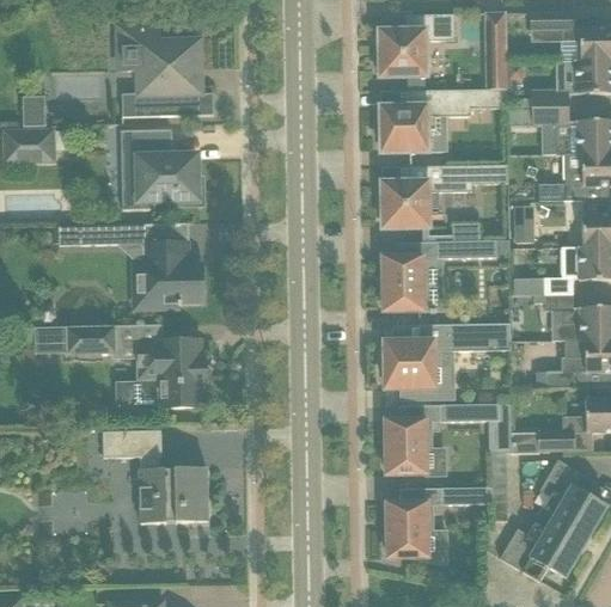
[(561,29),(562,59),(580,59),(580,60),(610,59),(610,26),(575,26),(575,11),(531,11),(531,29),(561,29)]
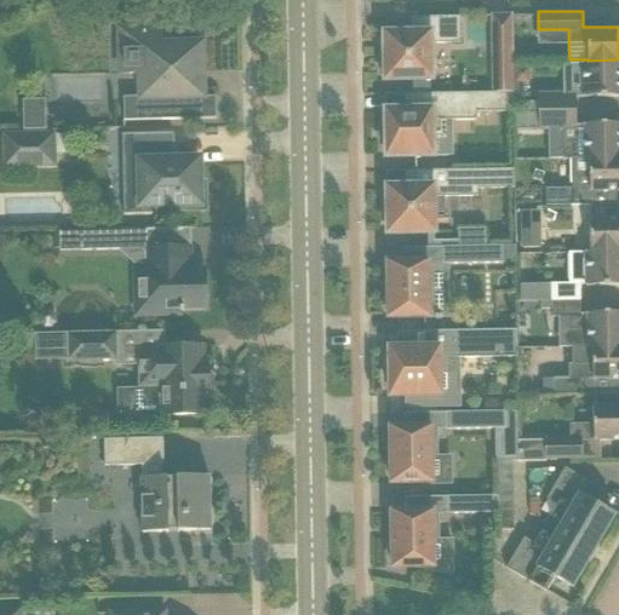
[(511,12),(492,12),(493,90),(513,90),(511,12)]
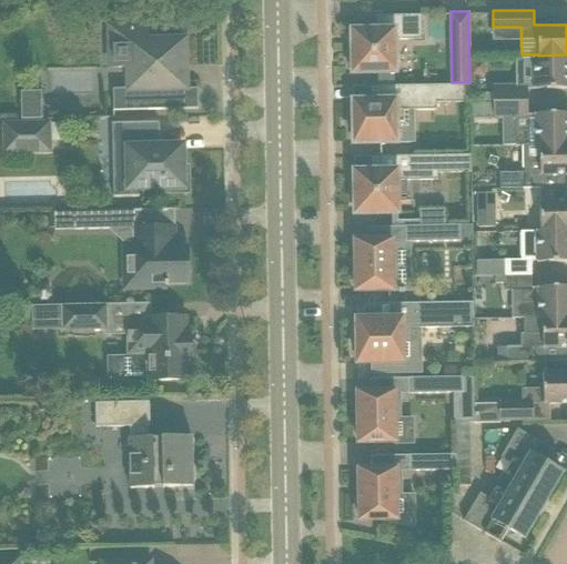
[(376,12),(377,27),(352,27),(353,70),(395,69),(395,37),(422,37),(422,12),(376,12)]
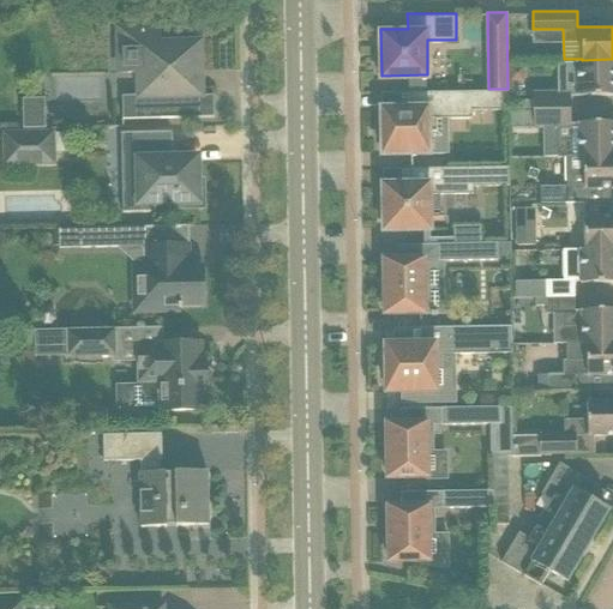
[(186,94),(202,92),(200,40),(161,41),(161,24),(115,25),(118,71),(136,70),(137,95),(124,95),(125,116),(186,114),(186,94)]
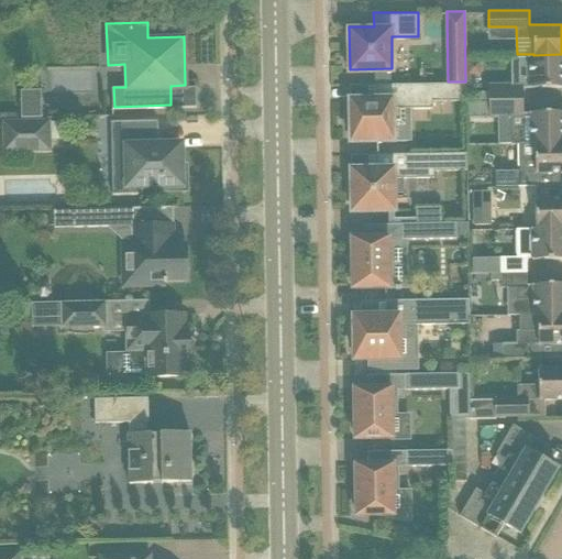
[(489,83),(489,98),(524,98),(524,86),(561,85),(561,54),(533,55),(533,54),(517,54),(511,55),(511,83),(489,83)]
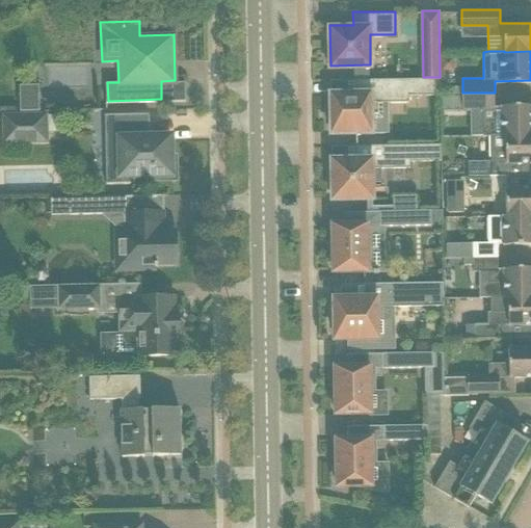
[(454,56),(443,56),(443,67),(454,67),(454,56)]
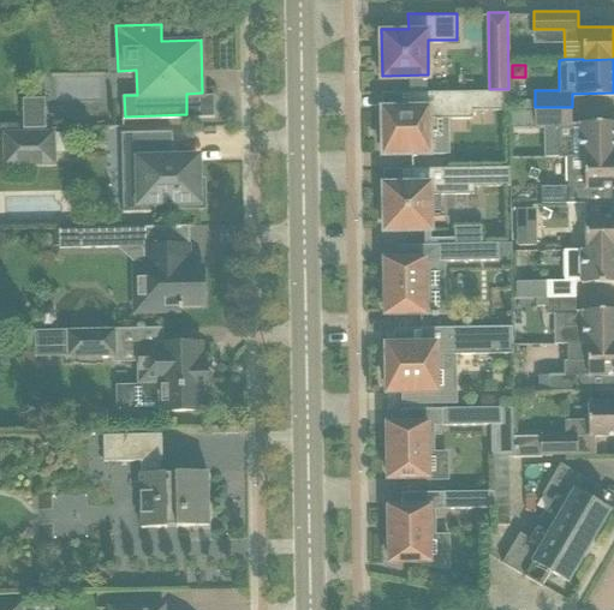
[(489,89),(411,90),(411,105),(382,106),(383,151),(430,151),(429,129),(437,129),(437,115),(474,115),(474,108),(510,107),(508,89),(489,89)]
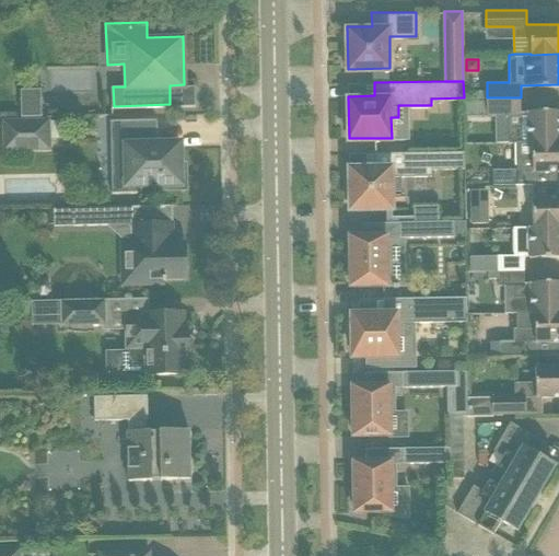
[(21,88),(21,115),(42,114),(41,87),(21,88)]
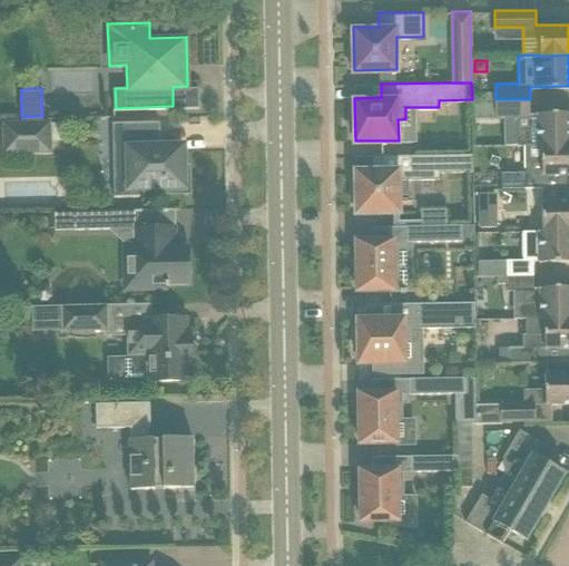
[(519,144),(526,144),(526,143),(568,142),(568,110),(537,111),(537,113),(531,113),(530,99),(496,99),(496,118),(518,117),(519,144)]
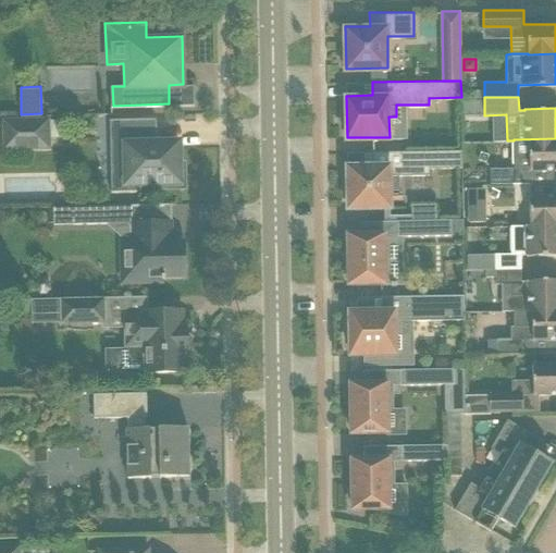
[(180,185),(180,181),(181,181),(180,140),(157,140),(157,117),(135,117),(110,118),(111,191),(120,191),(141,189),(141,182),(161,182),(161,185),(180,185)]
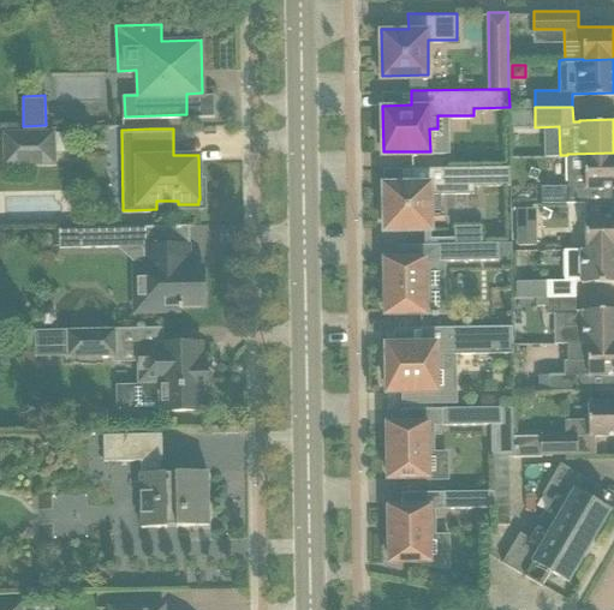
[(5,131),(5,150),(57,149),(57,130),(5,131)]
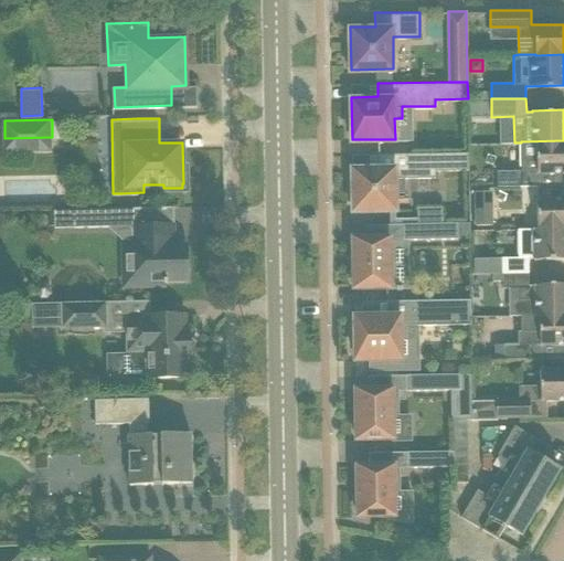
[(511,184),(529,184),(539,184),(539,171),(563,170),(563,140),(521,141),(521,143),(522,169),(498,169),(499,184),(511,184)]
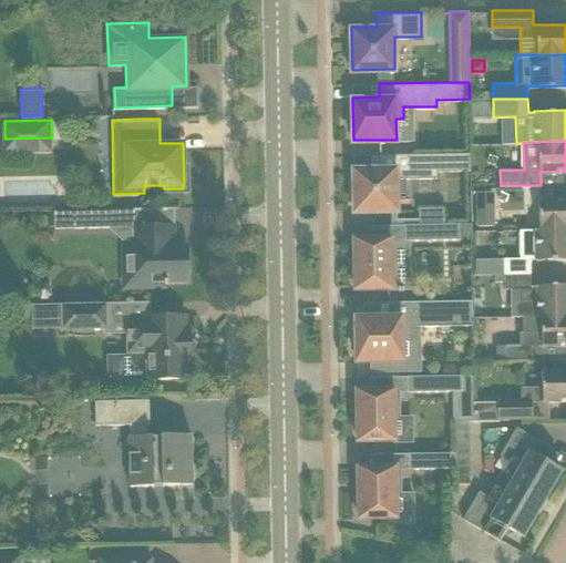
[(353,167),(354,211),(398,210),(398,190),(404,190),(404,177),(438,176),(438,170),(471,170),(470,152),(380,153),(380,167),(353,167)]
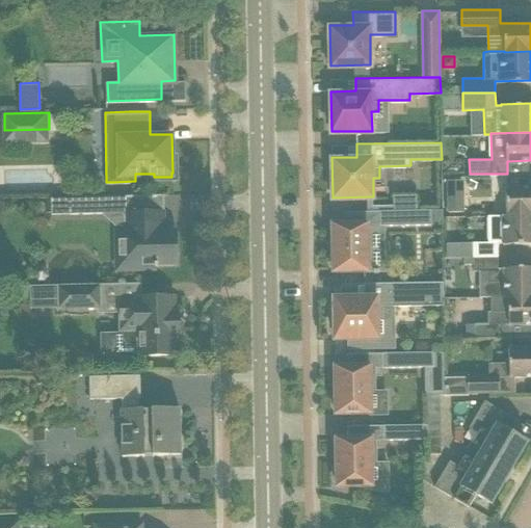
[(462,209),(462,184),(448,184),(448,209),(462,209)]
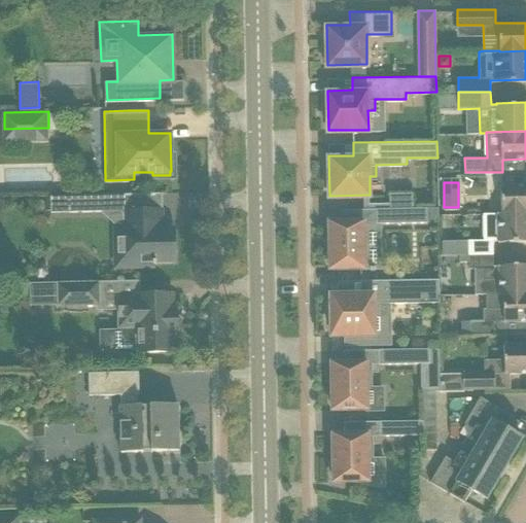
[(525,182),(502,183),(502,211),(502,212),(525,211),(525,182)]
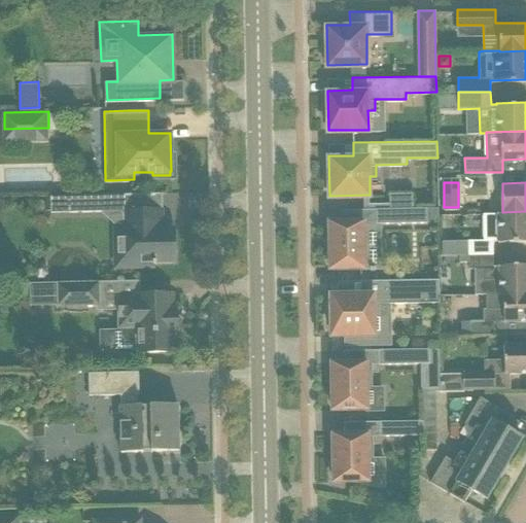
[(145,207),(145,192),(51,194),(51,210),(124,209),(124,223),(115,223),(115,267),(152,266),(154,263),(156,263),(156,260),(177,260),(176,225),(164,225),(163,207),(145,207)]
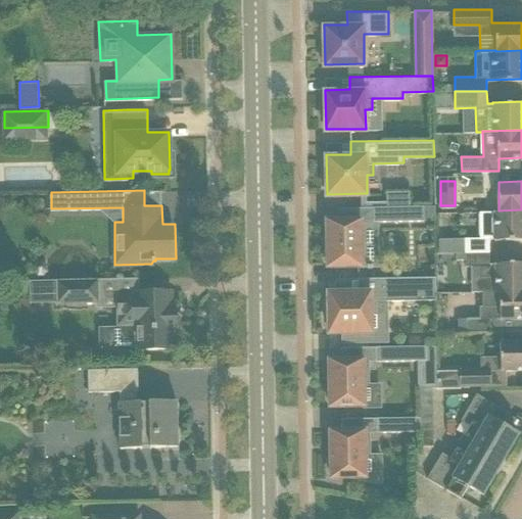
[(411,204),(411,191),(387,191),(387,205),(411,204)]
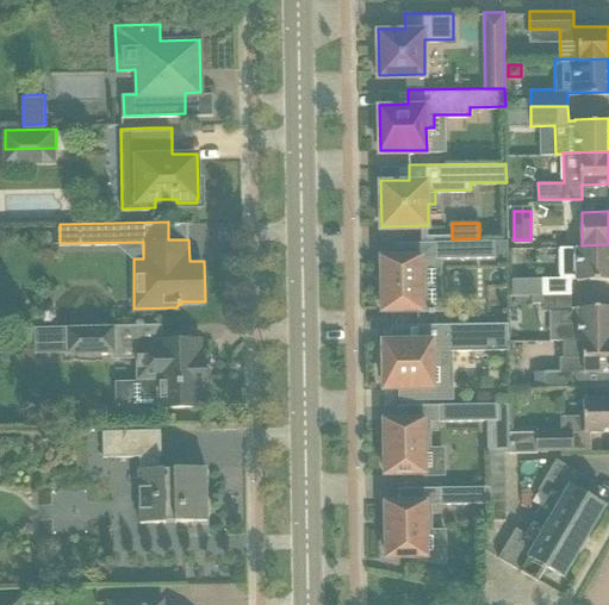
[(479,238),(452,239),(435,239),(436,256),(495,255),(495,238),(479,238)]
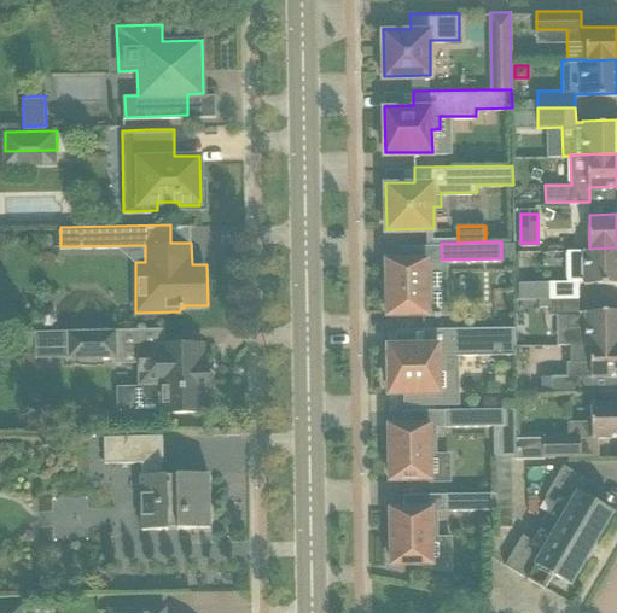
[(549,280),(551,296),(578,296),(578,282),(616,281),(616,247),(589,249),(589,247),(585,247),(585,249),(568,250),(568,280),(549,280)]
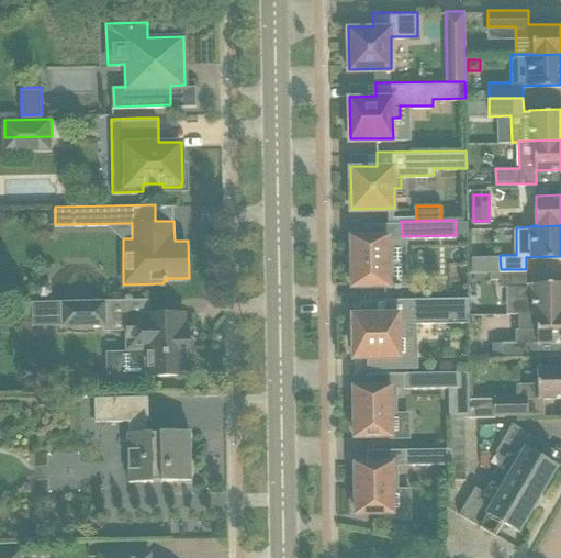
[(352,281),(352,286),(389,285),(389,263),(392,263),(392,243),(389,243),(388,234),(351,235),(351,266),(349,268),(349,278),(352,281)]
